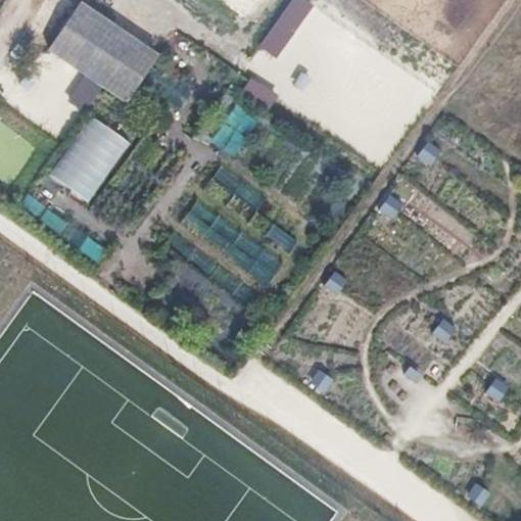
[(291,0),(258,46),(277,58),(313,5),(305,0),(291,0)]
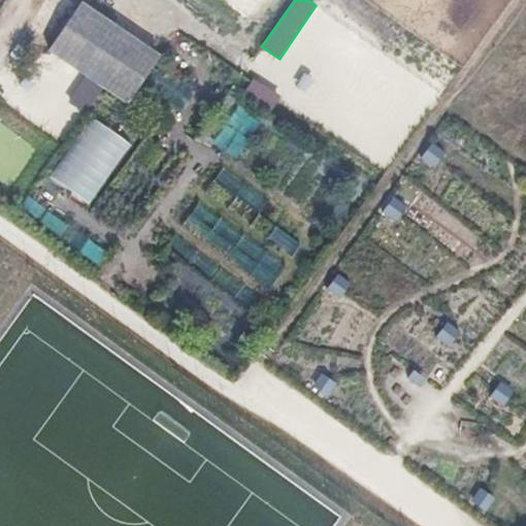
[(144,45),(81,2),(50,50),(99,83),(102,85),(128,102),(159,55),(144,45)]
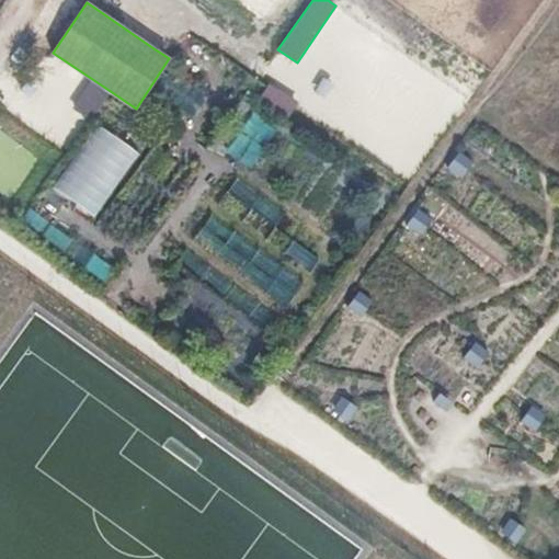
[(272,83),(259,102),(288,123),(301,103),(272,83)]
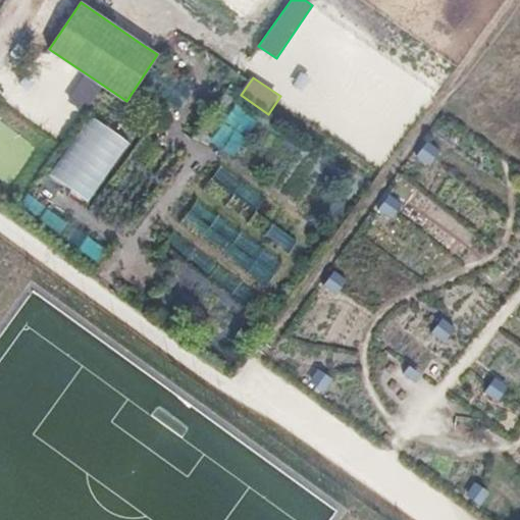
[(128,142),(90,112),(45,173),(88,205),(128,142)]
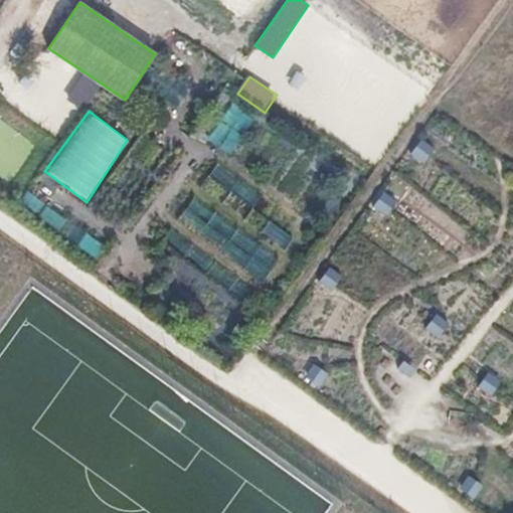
[(430,146),(416,135),(404,148),(418,160),(430,146)]
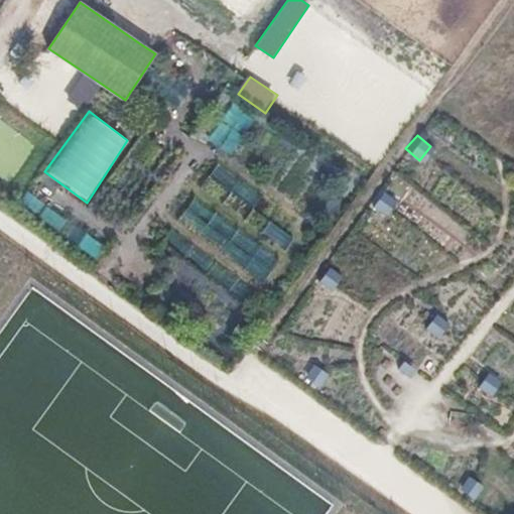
[(395,199),(382,187),(370,202),(384,213),(395,199)]
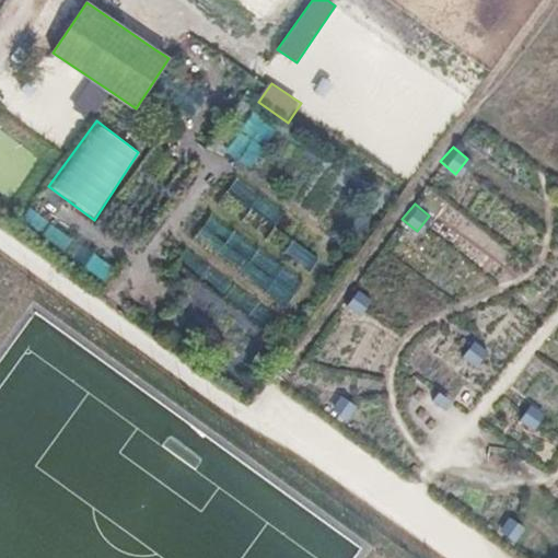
[(371,297),(355,286),(345,302),(361,313),(371,297)]
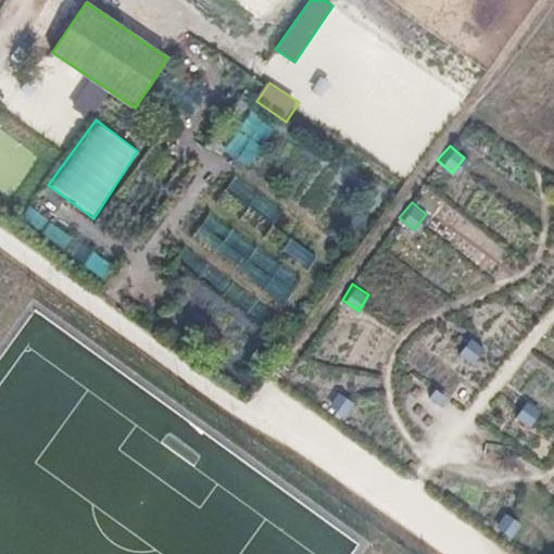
[(485,351),(469,338),(456,352),(470,365),(485,351)]
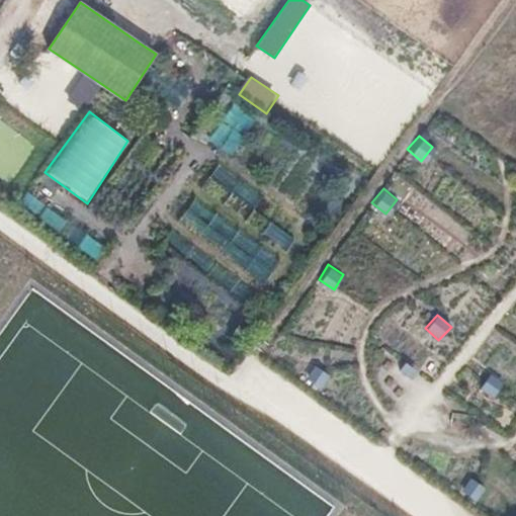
[(327,376),(314,364),(302,378),(316,390),(327,376)]
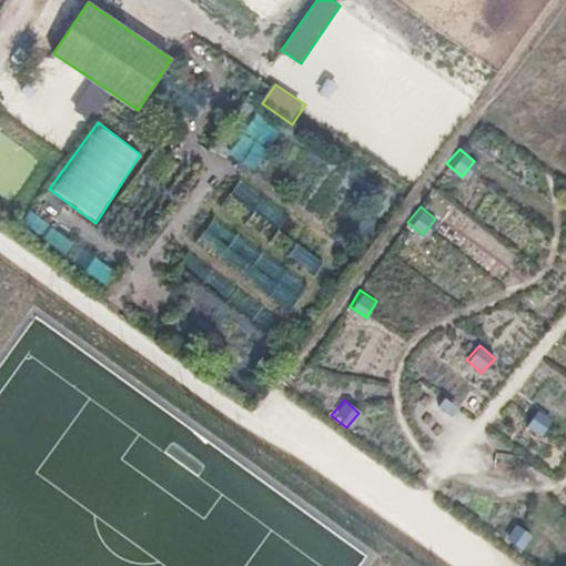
[(553,421),(536,410),(525,426),(542,437),(553,421)]
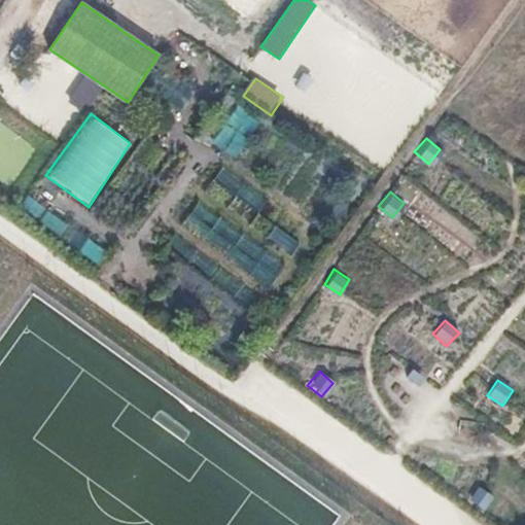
[(491,497),(477,487),(465,501),(481,513),(491,497)]
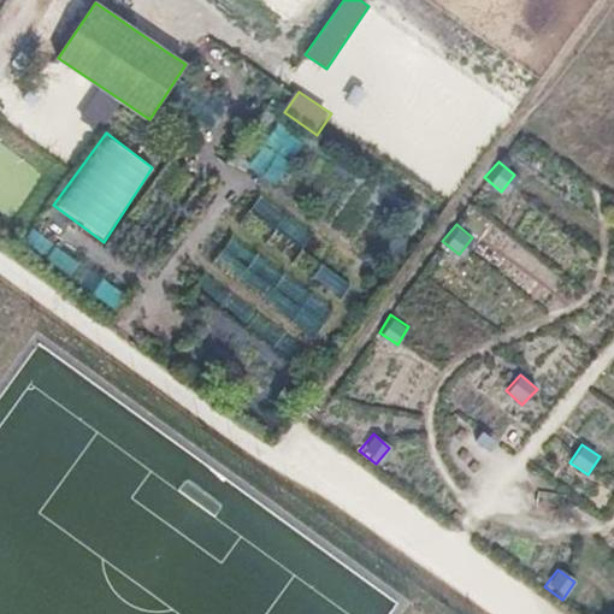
All buildings are outlined.
